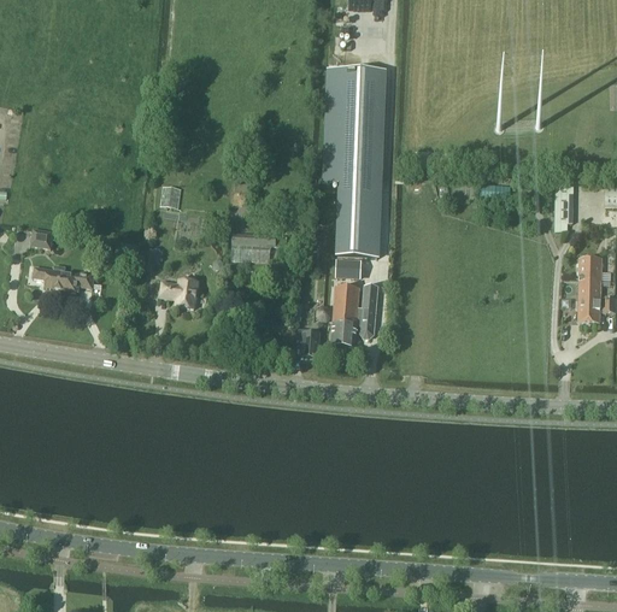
[(340,184),(336,256),(376,257),(382,71),(325,69),(322,183),(340,184)]
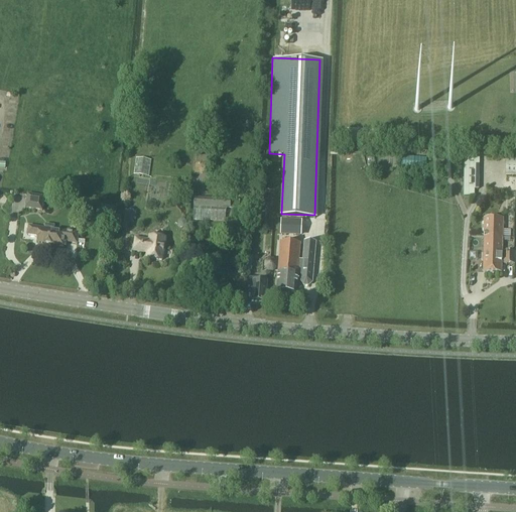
[(135,157),(133,171),(148,173),(150,159),(150,157),(135,154),(135,157)]
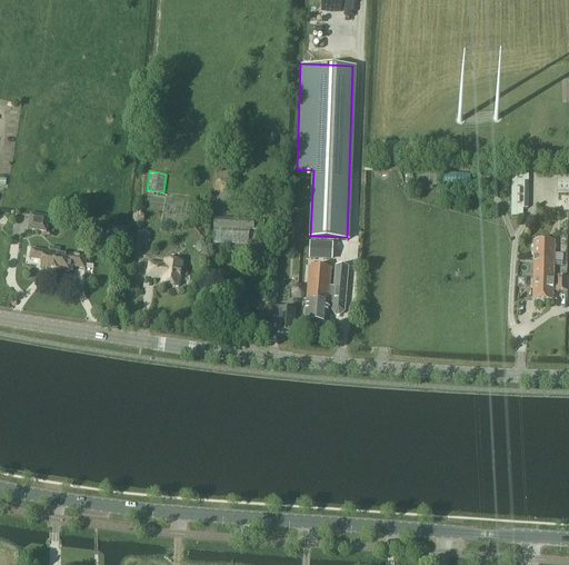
[(557,188),(568,188),(568,170),(557,170),(557,188)]
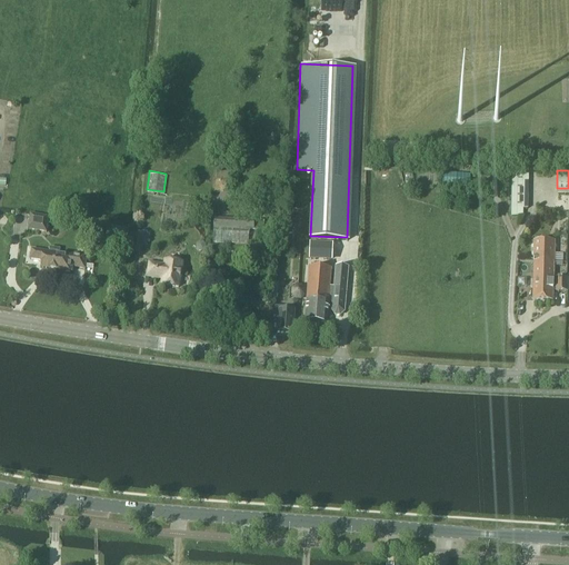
[(510,212),(522,212),(522,205),(527,206),(527,171),(511,171),(510,212)]
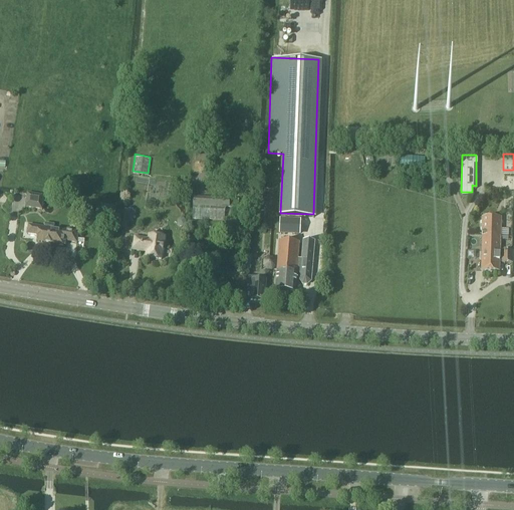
[(260,196),(260,198),(269,198),(273,198),(273,189),(260,188),(260,190),(260,196)]
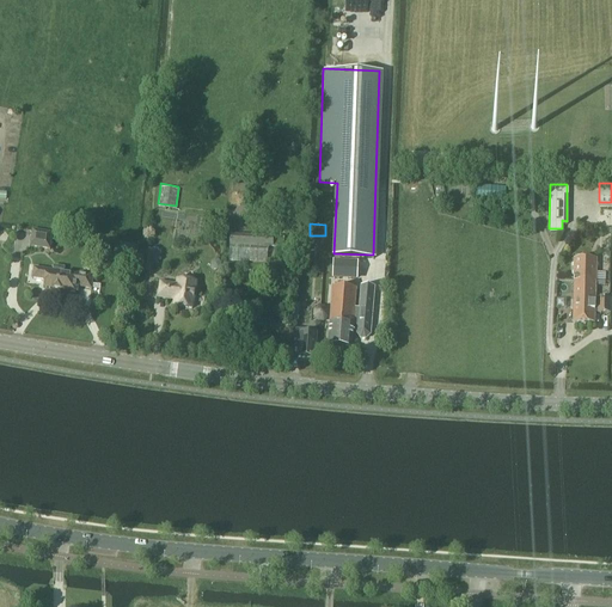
[(29,243),(49,245),(51,230),(31,227),(29,243)]
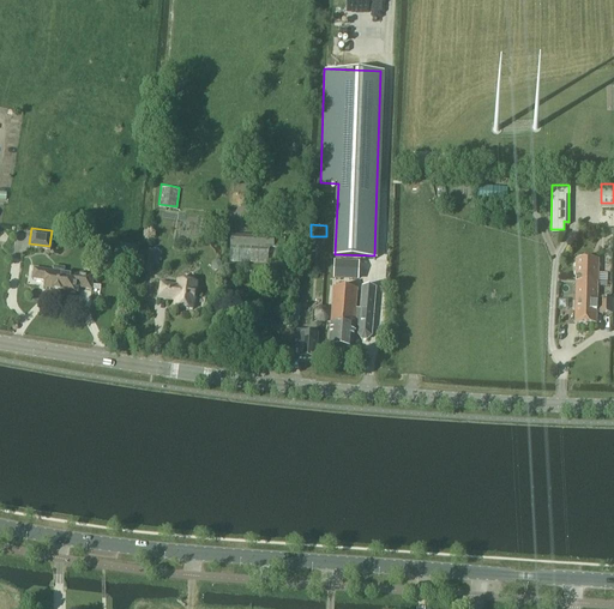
[(272,234),(229,231),(229,258),(268,259),(268,243),(272,243),(272,234)]
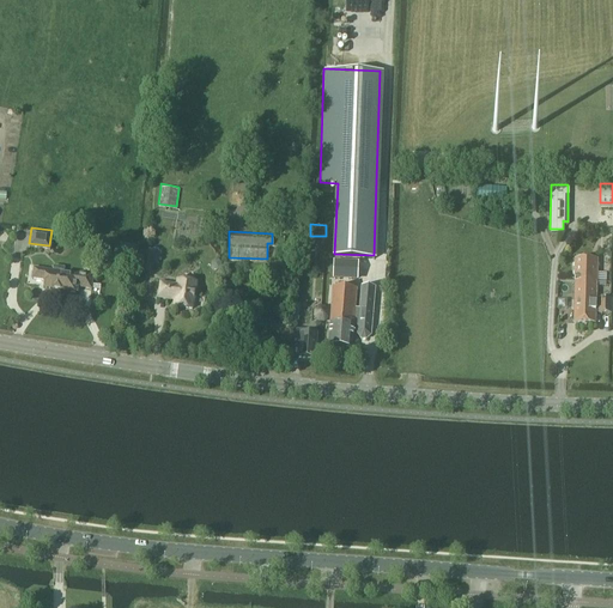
[(119,239),(116,251),(123,251),(122,260),(133,262),(135,242),(119,239)]
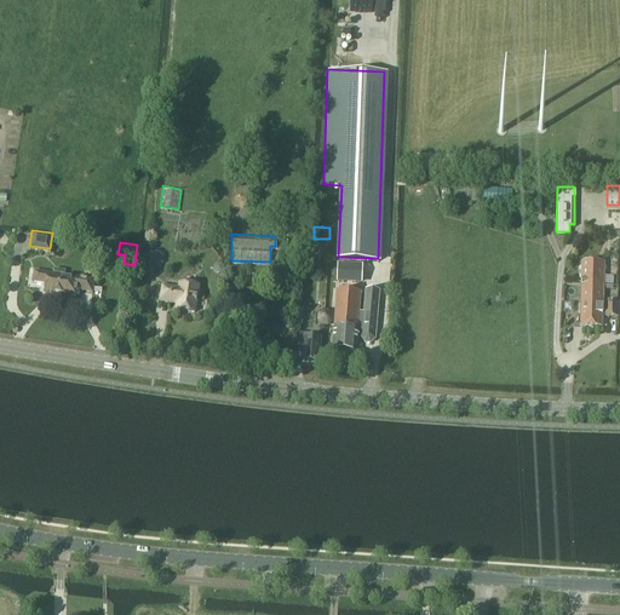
[(149,251),(147,274),(151,275),(154,274),(154,268),(161,260),(162,252),(149,251)]
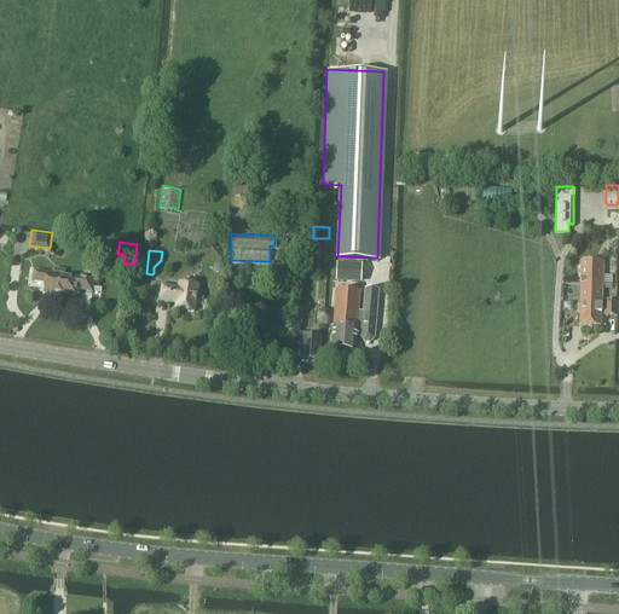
[(579,259),(579,282),(601,282),(601,259),(579,259)]
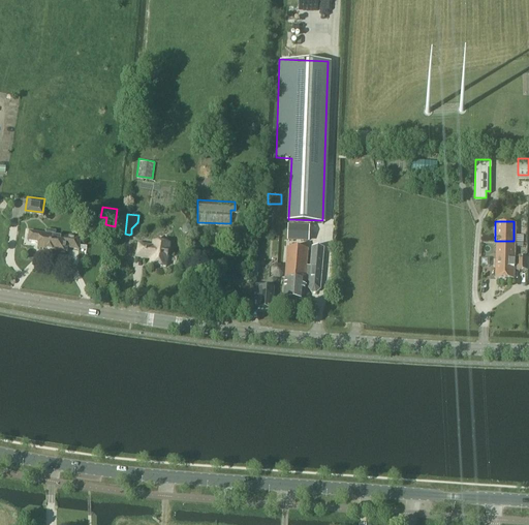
[(181,224),(181,227),(183,230),(187,230),(190,228),(190,224),(187,222),(184,222),(181,224)]
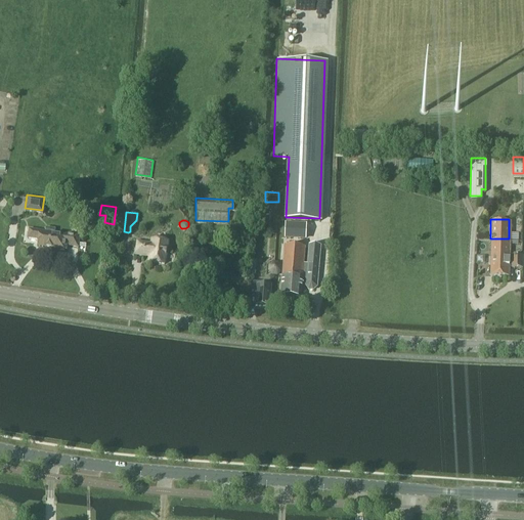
[(285,234),(305,235),(306,222),(285,221),(285,234)]
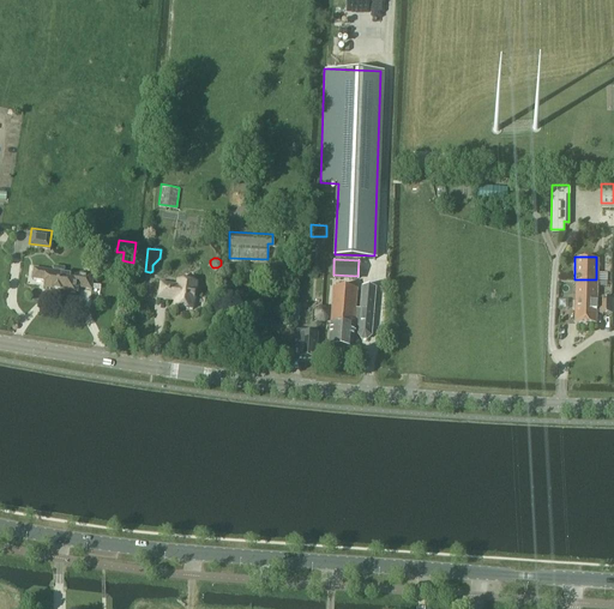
[(79,272),(64,270),(64,266),(53,265),(53,269),(32,265),(31,276),(43,278),(42,285),(77,290),(78,290),(78,285),(91,287),(92,273),(79,271),(79,272)]
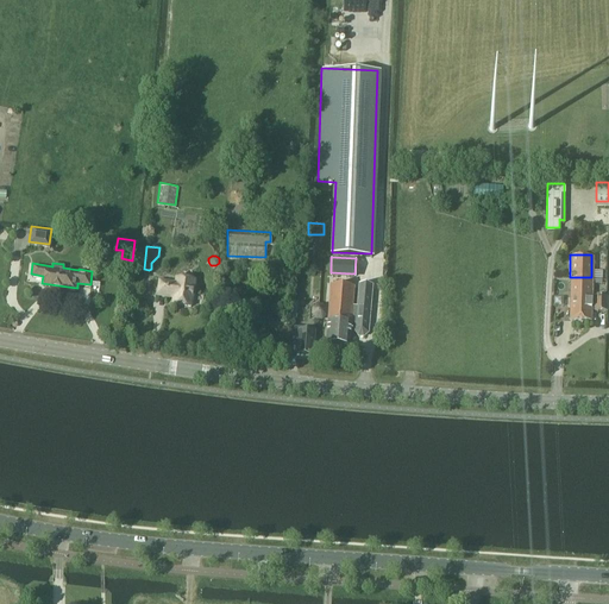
[(177,275),(177,276),(176,281),(158,278),(156,293),(175,295),(174,302),(192,304),(195,278),(187,277),(187,276),(183,270),(177,275)]
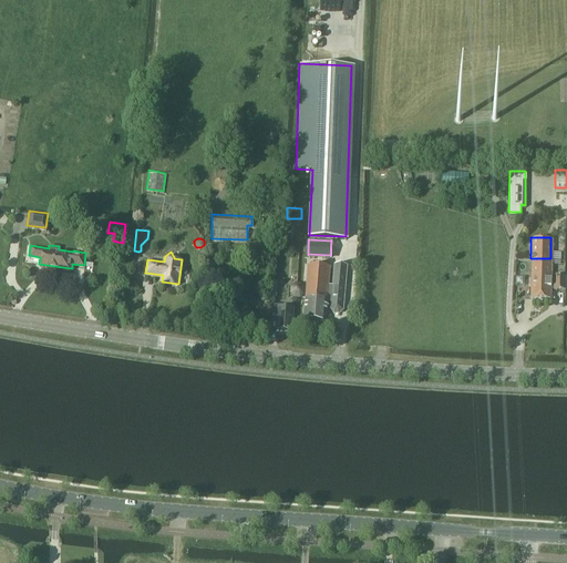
[(531,258),(529,275),(550,275),(550,273),(550,258),(531,258)]
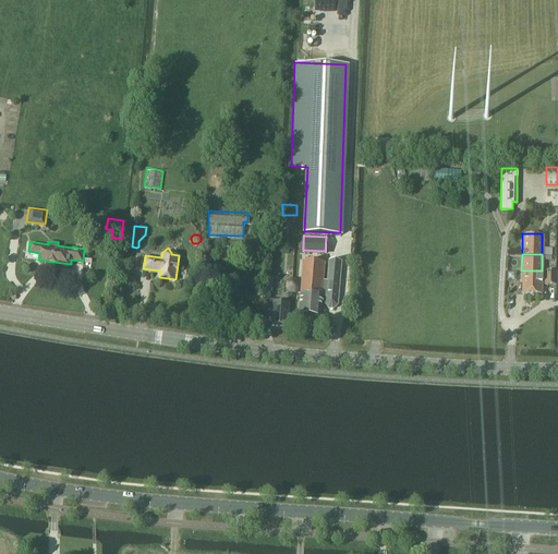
[(326,279),(323,279),(324,261),(302,259),(298,313),(319,314),(322,293),(325,293),(324,301),(327,305),(329,305),(332,305),(337,303),(337,302),(340,260),(328,259),(326,279)]
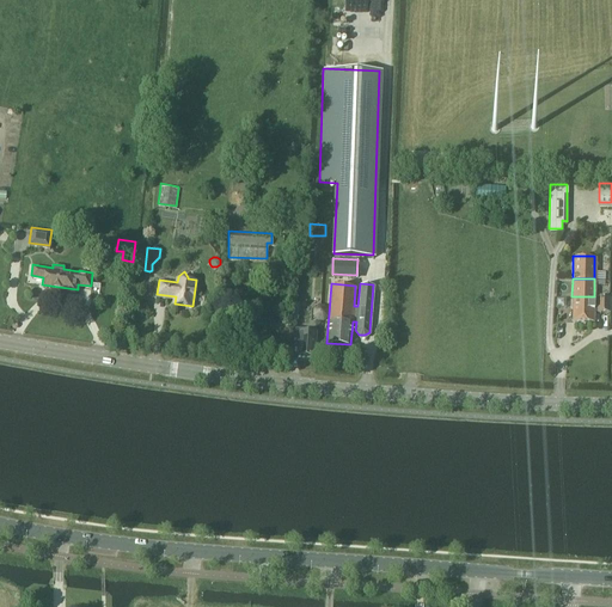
[(594,296),(571,296),(571,299),(569,299),(569,305),(571,305),(571,319),(593,319),(593,308),(597,308),(597,310),(609,310),(609,307),(610,294),(594,294),(594,296)]
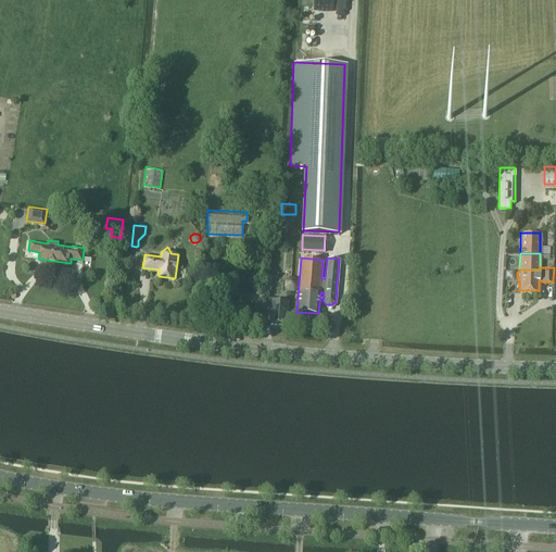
[(298,280),(294,277),(289,276),(285,279),(285,285),(288,289),(293,289),(298,286),(298,280)]
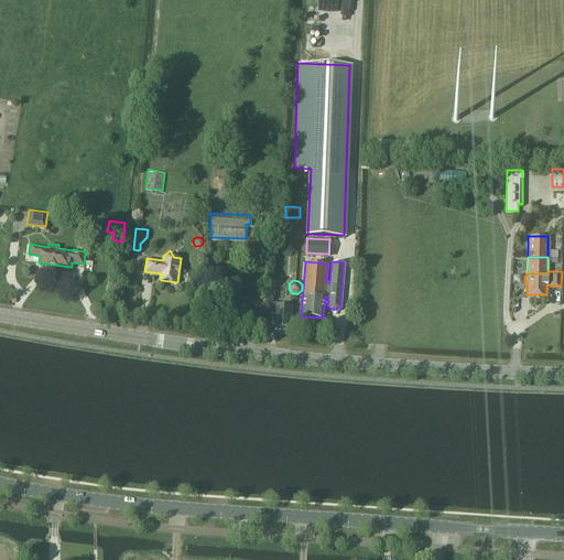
[(249,305),(258,305),(259,294),(251,293),(249,305)]
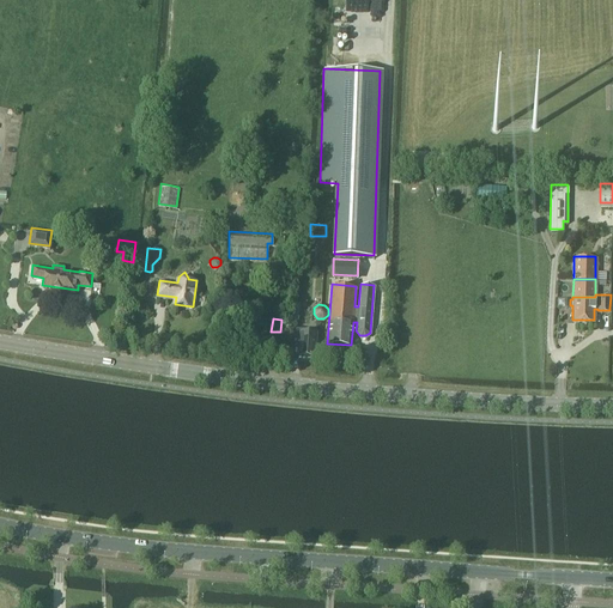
[(293,338),(299,338),(298,354),(314,356),(316,328),(295,327),(293,338)]
